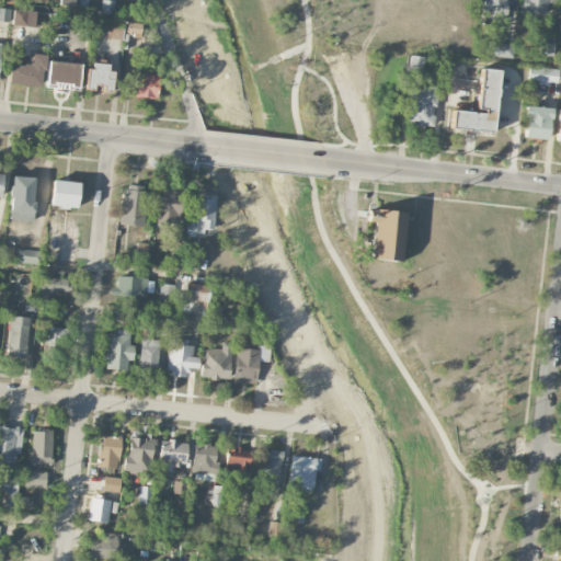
[(101,0),(101,14),(113,14),(113,0),(101,0)]
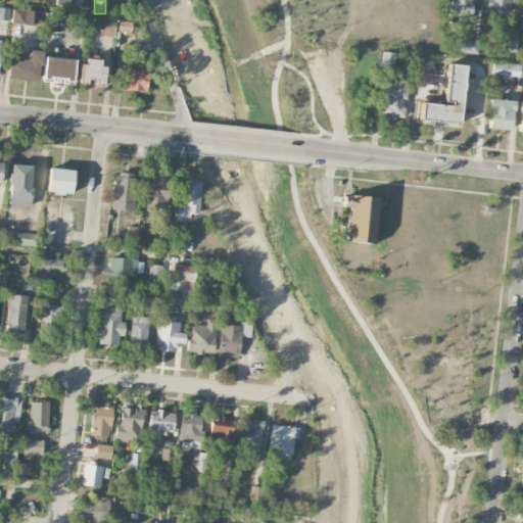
[(452,0),(452,10),(460,11),(459,20),(469,21),(470,15),(472,15),(473,0),(452,0)]
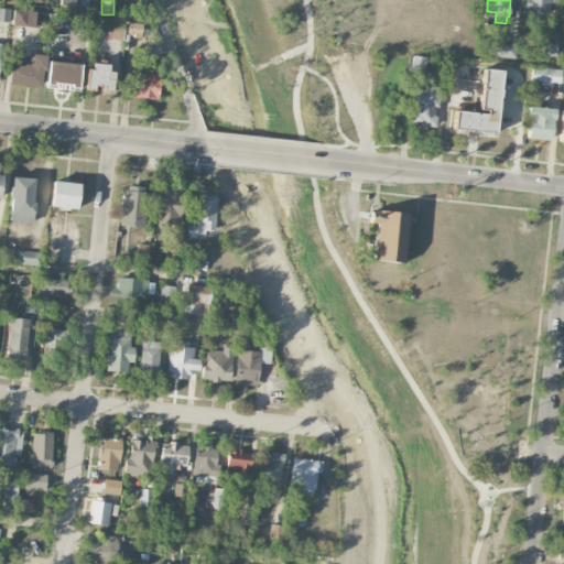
[(550,0),(524,0),(523,13),(549,15),(550,0)]
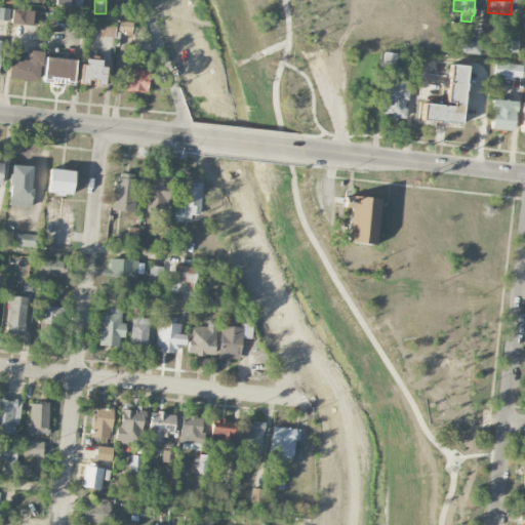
[(9,8),(0,7),(0,19),(9,21),(9,8)]
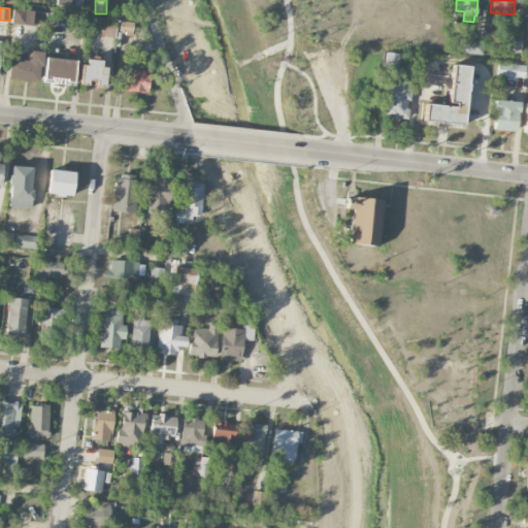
[(11,25),(36,26),(36,11),(12,10),(11,25)]
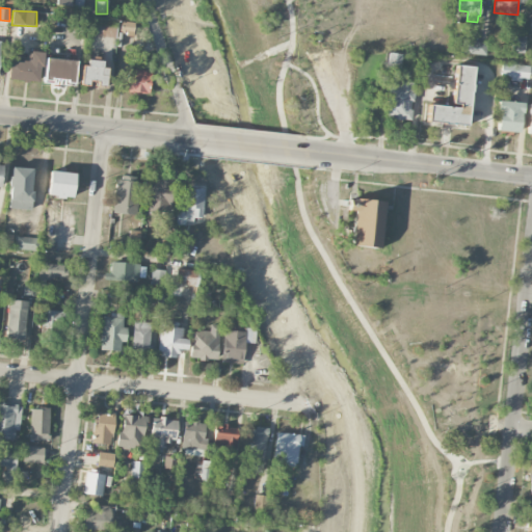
[(115,37),(115,21),(91,21),(91,36),(115,37)]
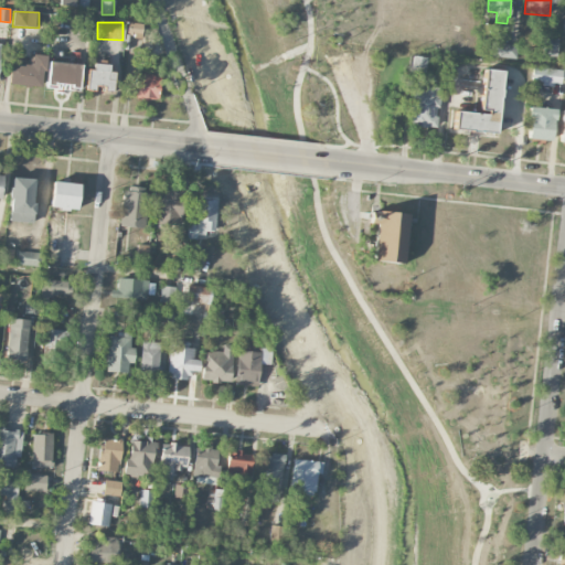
[(142,24),(128,22),(127,34),(141,36),(142,24)]
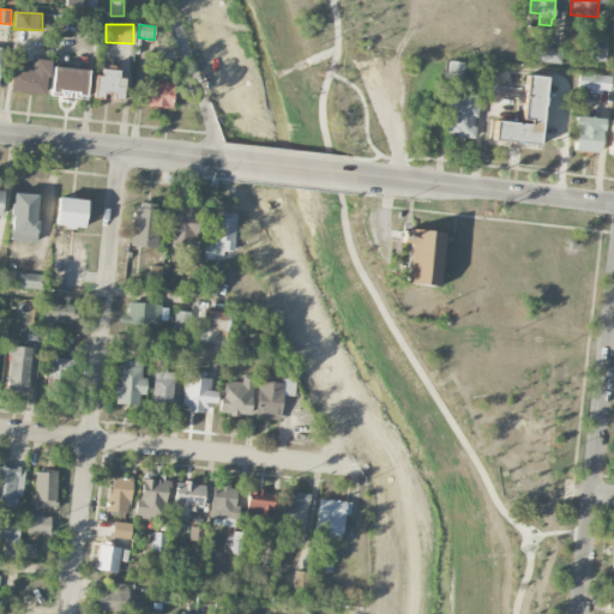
[(591,41),(590,61),(605,62),(607,42),(591,41)]
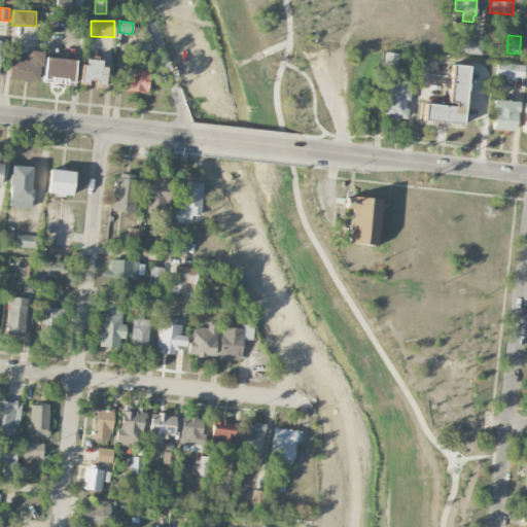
[(459,40),(458,53),(482,55),(483,42),(459,40)]
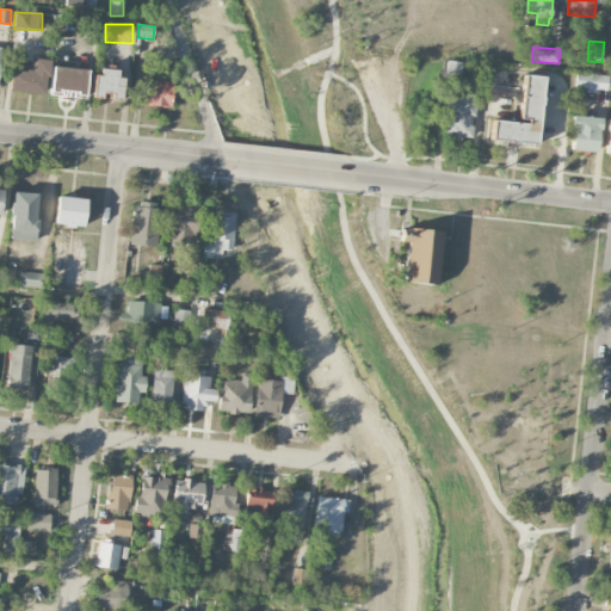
[(47,94),(48,60),(35,59),(35,71),(11,71),(10,93),(47,94)]
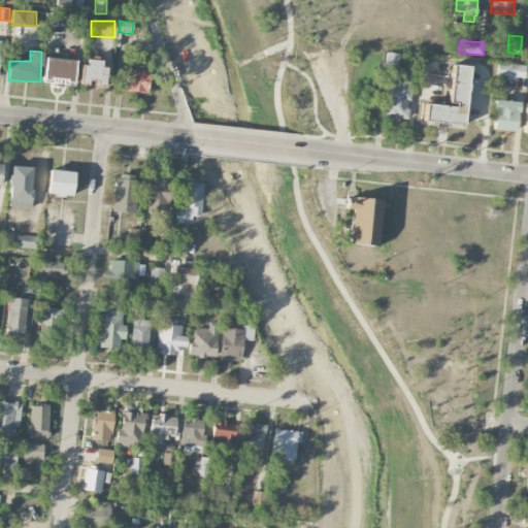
[(397,66),(398,54),(386,54),(385,65),(397,66)]
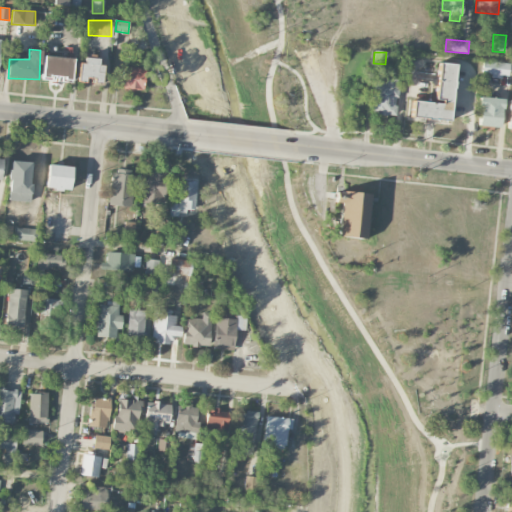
[(71,80),(74,59),(44,55),(42,76),(71,80)]
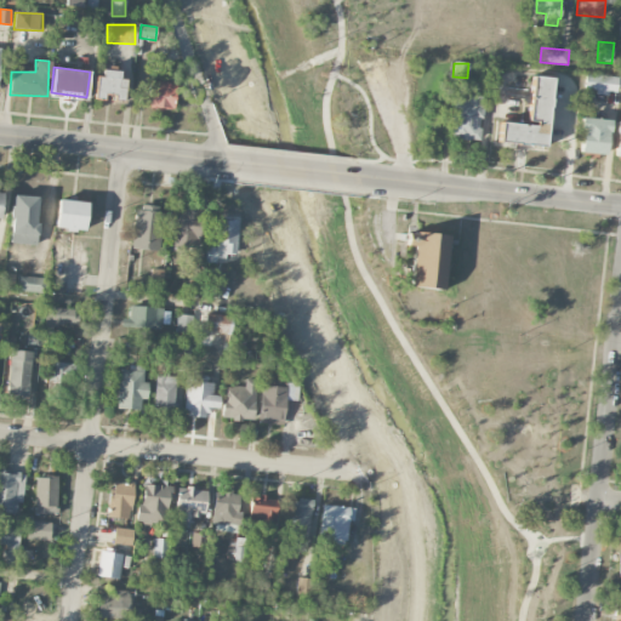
[(95,98),(120,102),(124,72),(98,69),(95,98)]
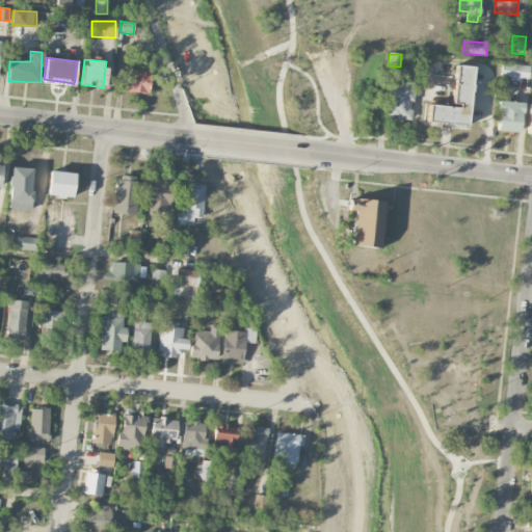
[(501,79),(528,81),(529,65),(502,63),(501,79)]
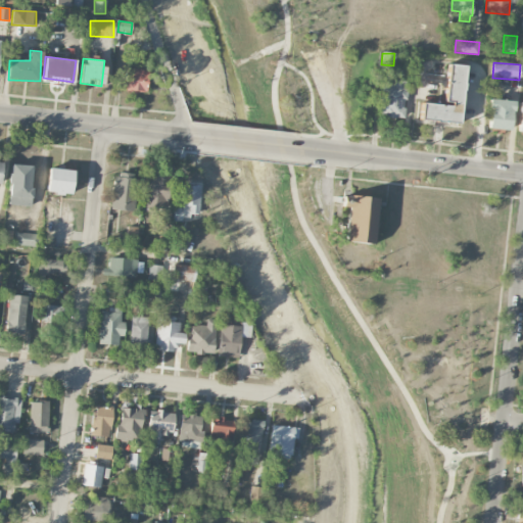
[(465,65),(448,64),(443,105),(422,103),(420,119),(459,124),(465,65)]
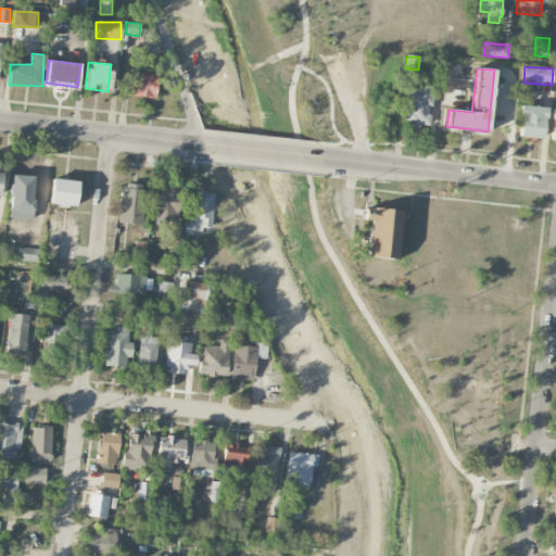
[(131,96),(155,99),(158,75),(135,72),(131,96)]
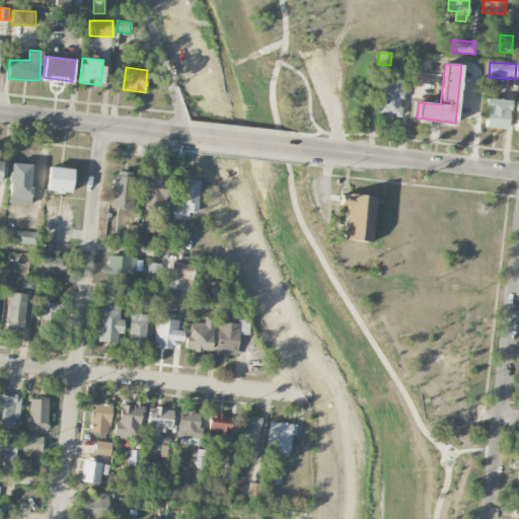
[(402,80),(390,80),(389,84),(378,84),(376,117),(400,118),(402,80)]
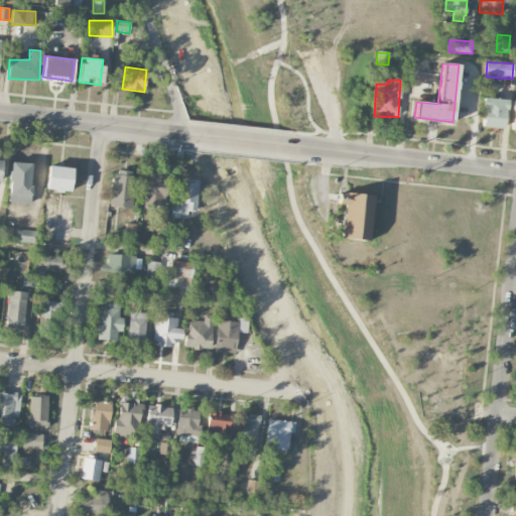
[(506,100),(484,98),(481,126),(503,129),(506,100)]
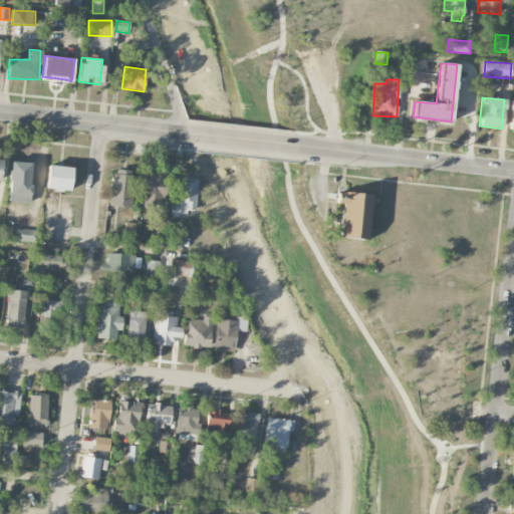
[(8,202),(30,203),(31,163),(10,162),(8,202)]
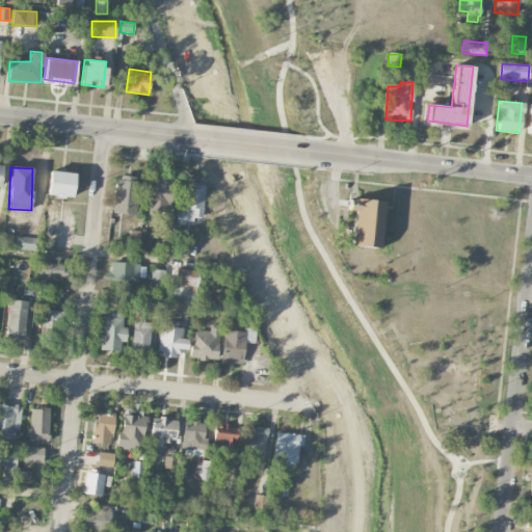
[(48,196),(73,197),(74,173),(49,171),(48,196)]
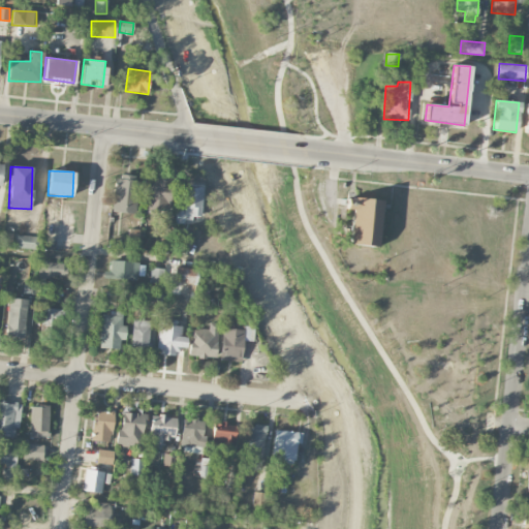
[(113,213),(136,214),(137,177),(114,176),(113,213)]
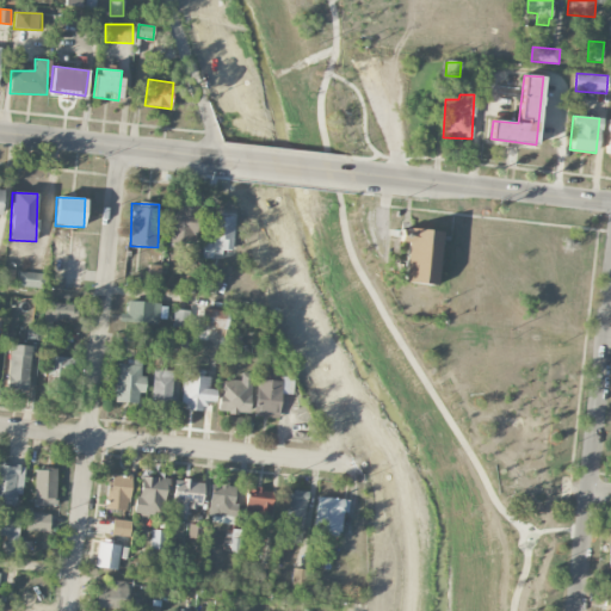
[(166,241),(197,242),(198,207),(167,205),(166,241)]
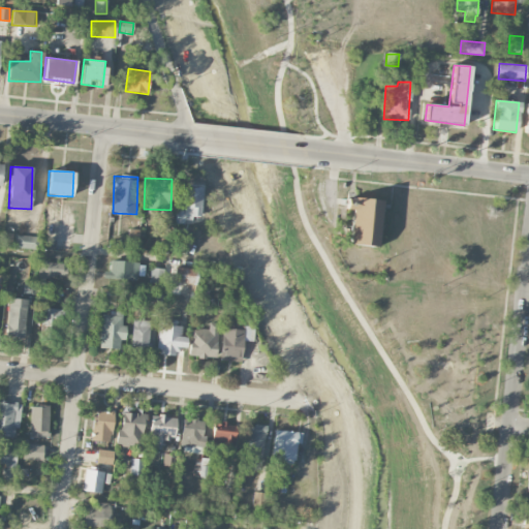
[(183,187),(183,211),(176,211),(175,224),(185,224),(185,218),(201,218),(201,188),(183,187)]
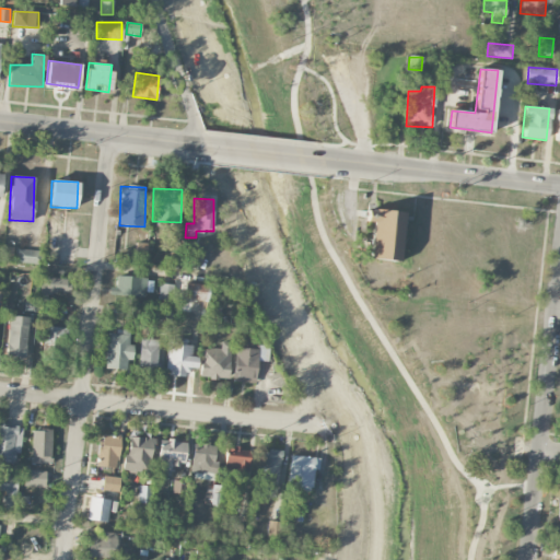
[(400,260),(364,256),(369,223),(361,223),(362,213),(370,214),(370,209),(406,213),(400,260)]
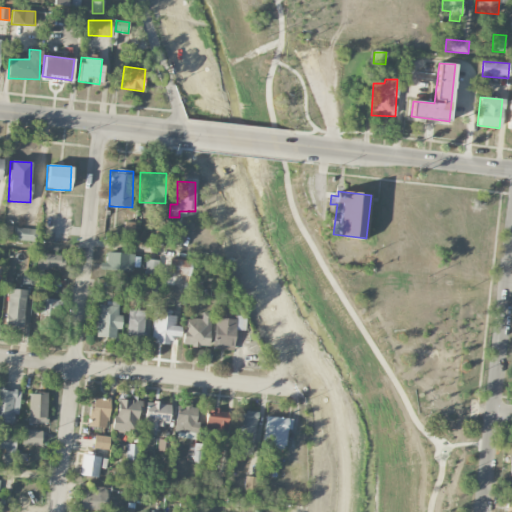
[(124,236),(134,236),(135,222),(124,222),(124,236)]
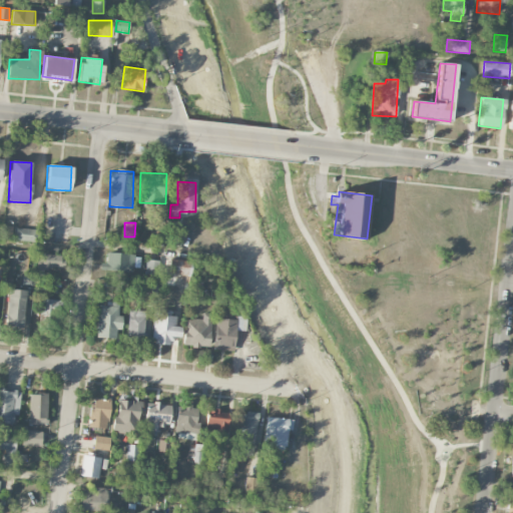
[(36,229),(16,228),(15,240),(36,241),(36,229)]
